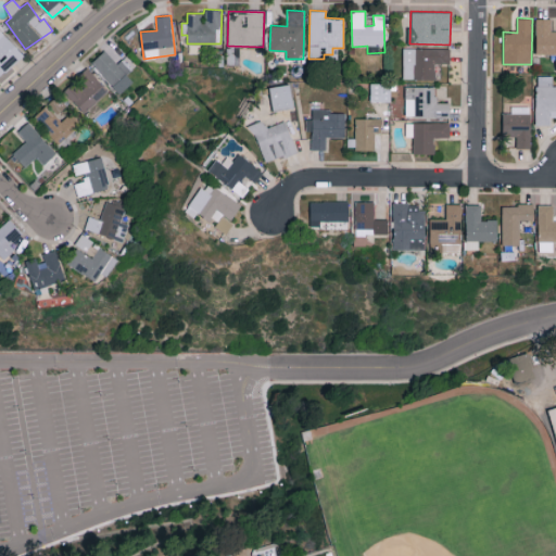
[(535,54),(555,54),(555,32),(552,33),(552,19),(535,19),(535,54)]
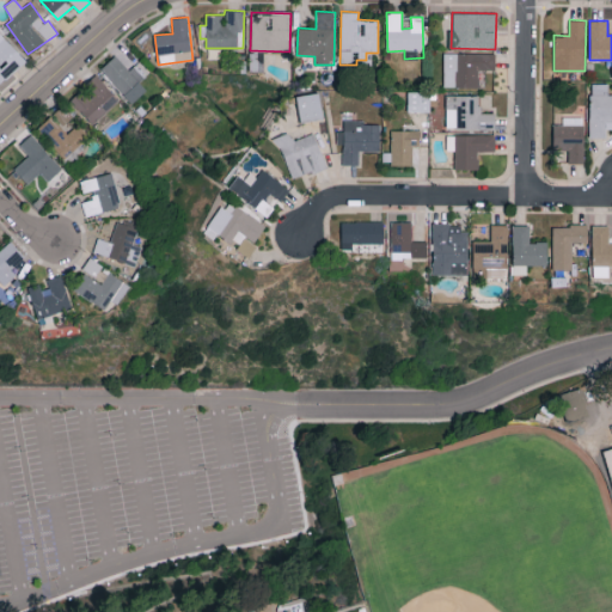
[(155,43),(150,29),(133,35),(139,50),(155,43)]
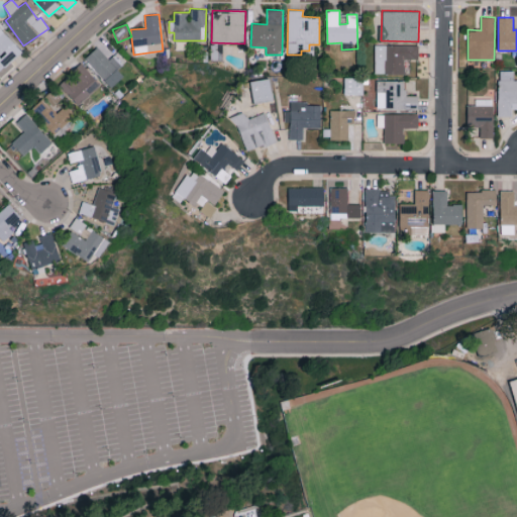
[(0,70),(1,71),(22,52),(0,27),(0,70)]
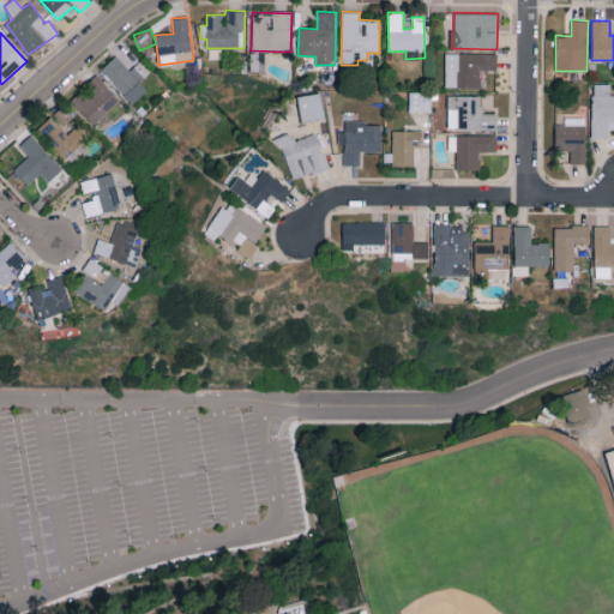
[(445,88),(481,88),(481,70),(497,71),(497,54),(446,53),(445,88)]
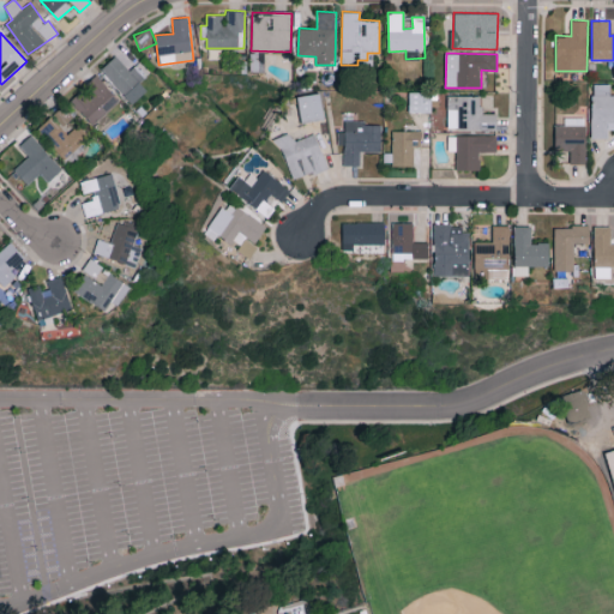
[(132,104),(149,89),(118,54),(101,68),(132,104)]
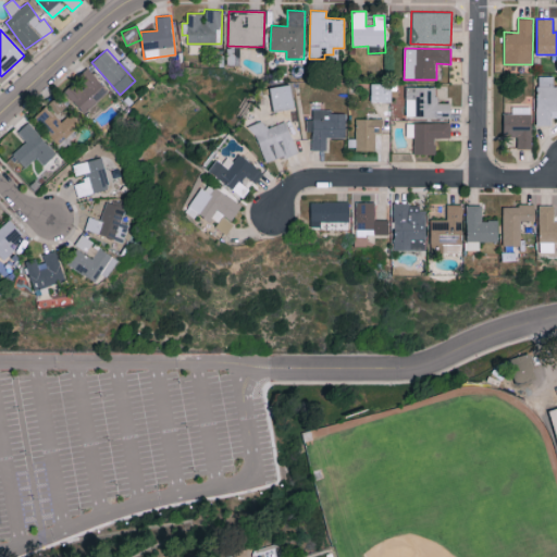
[(83,113),(109,93),(89,69),(63,89),(83,113)]
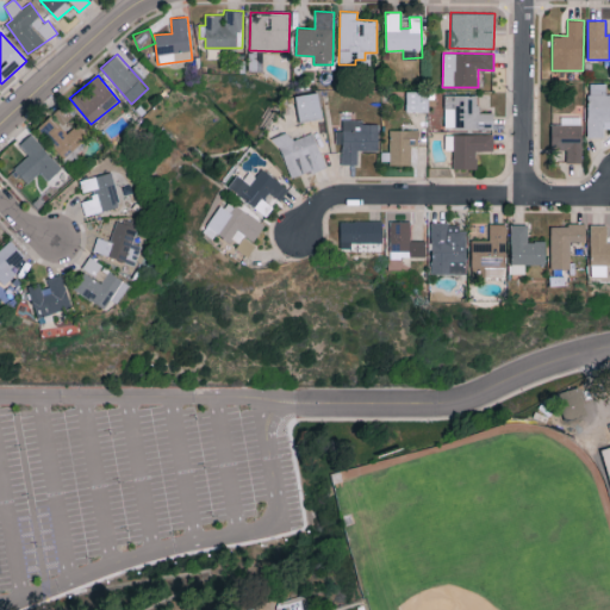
[(607,83),(589,83),(587,137),(604,137),(604,129),(609,128),(609,93),(607,94),(607,83)]
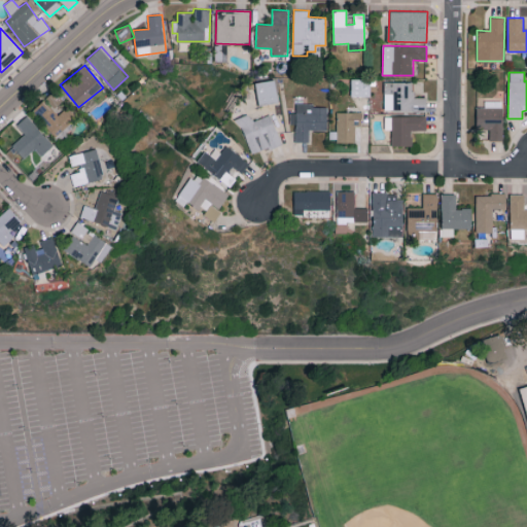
[(370,97),(370,79),(352,78),(351,97),(370,97)]
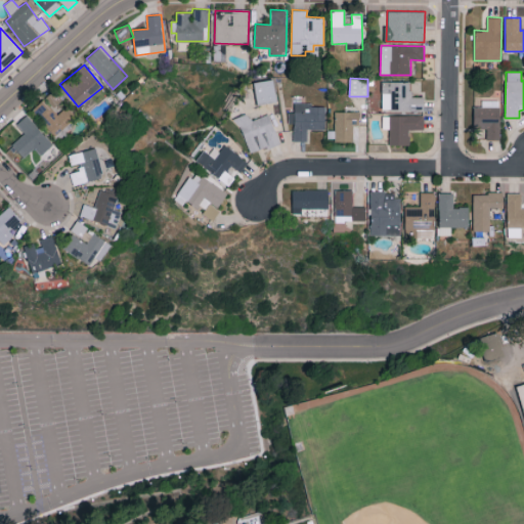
[(277,101),(273,79),(253,83),(258,105),(277,101)]
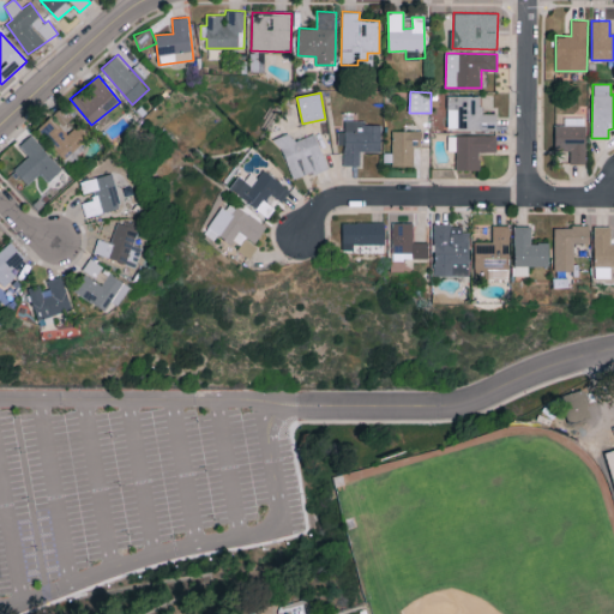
[(481,96),(447,95),(447,128),(497,131),(497,114),(481,113),(481,96)]
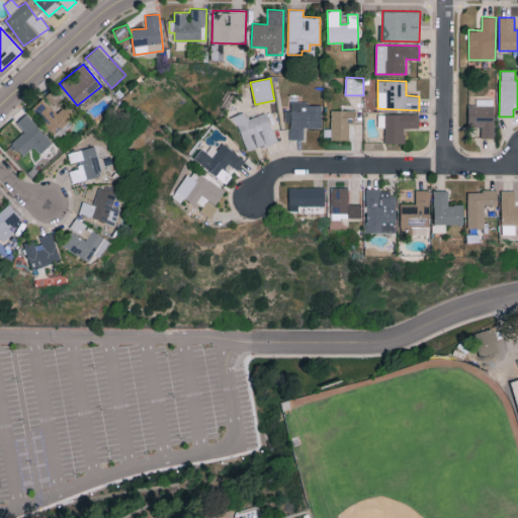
[(31,107),(54,134),(72,117),(62,105),(64,104),(53,90),(31,107)]
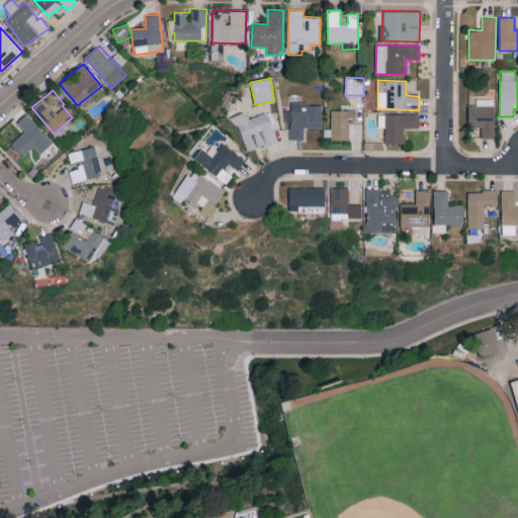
[(494,138),(495,99),(477,99),(477,105),(468,105),(468,126),(482,126),(481,138),(494,138)]
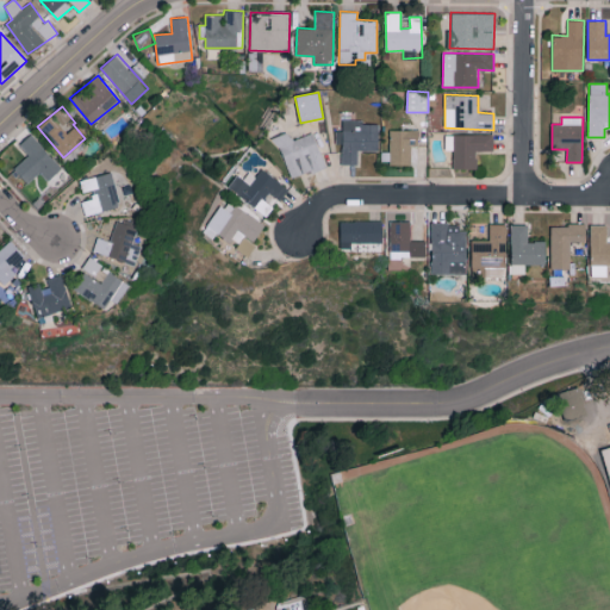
[(379,122),(343,122),(342,131),(336,130),(336,144),(342,144),(341,165),(358,165),(358,150),(379,150),(379,122)]
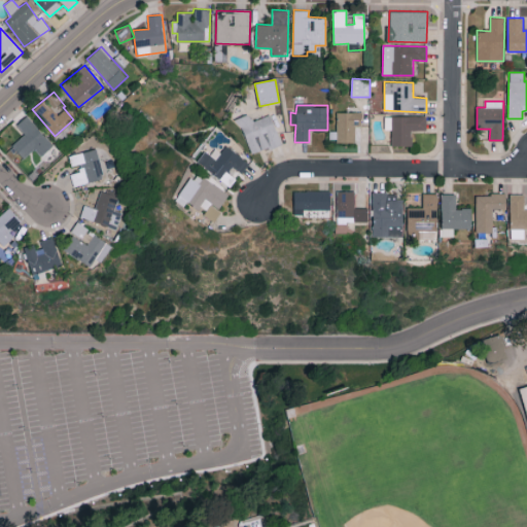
[(361,112),(337,112),(337,142),(355,143),(355,126),(361,126),(361,112)]
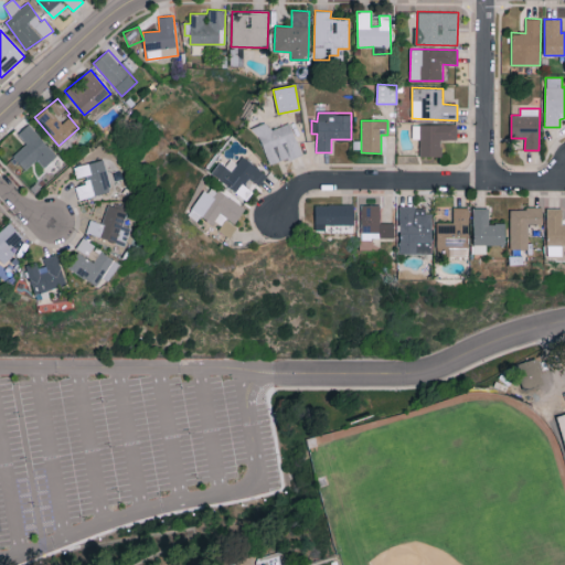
[(255,126),(269,166),(302,153),(290,123),(269,130),(267,121),(255,126)]
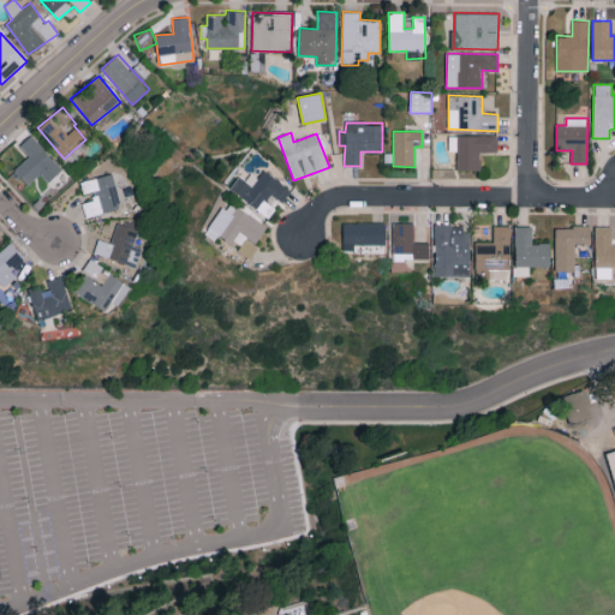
[(63,168),(31,135),(21,145),(30,155),(13,169),(28,185),(40,173),(48,183),(63,168)]
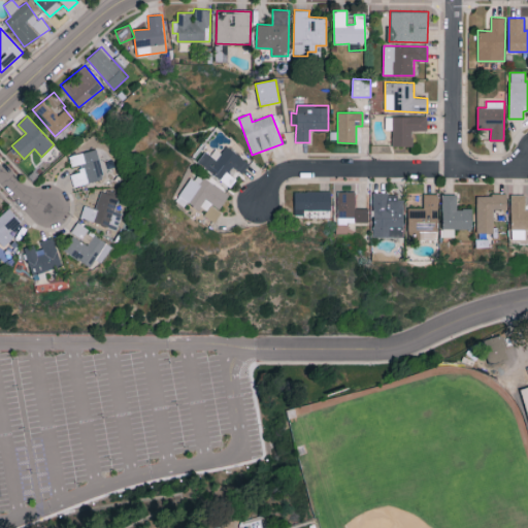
[(426,117),(386,117),(386,130),(392,130),(392,146),(413,146),(413,131),(426,131),(426,117)]
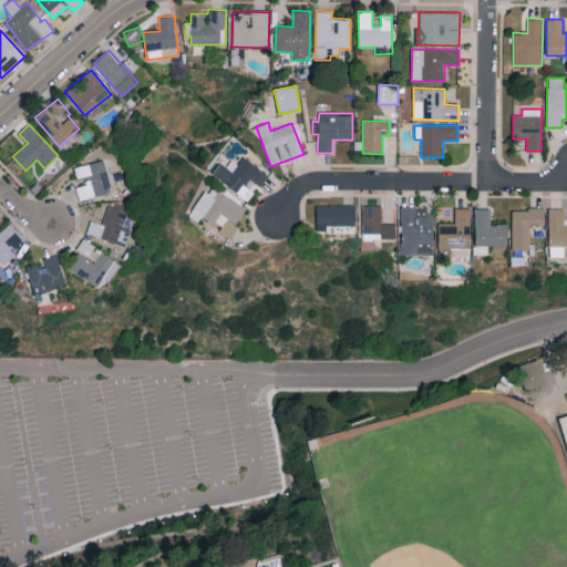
[(260,186),(268,174),(243,157),(238,164),(225,155),(212,175),(248,199),(254,192),(246,186),(250,178),(260,186)]
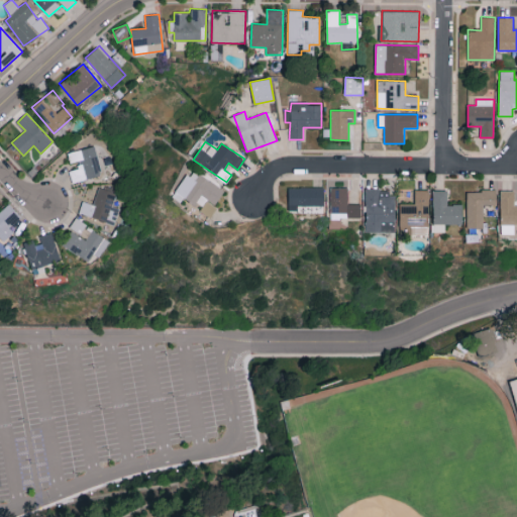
[(72,183),(102,175),(94,145),(68,152),(71,164),(77,162),(79,168),(69,171),(72,183)]
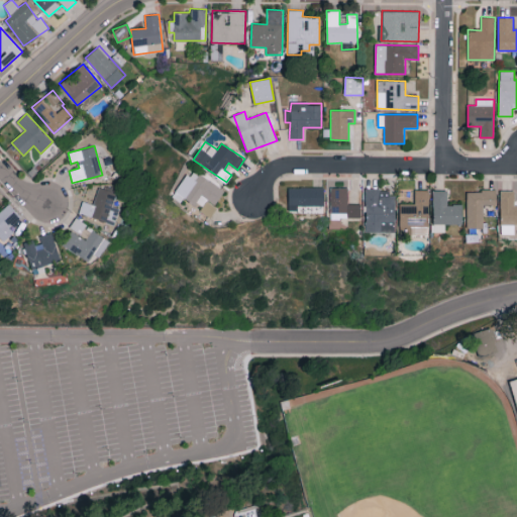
[(224,190),(190,169),(172,197),(181,203),(184,197),(201,208),(199,210),(210,217),(216,207),(214,205),(224,190)]
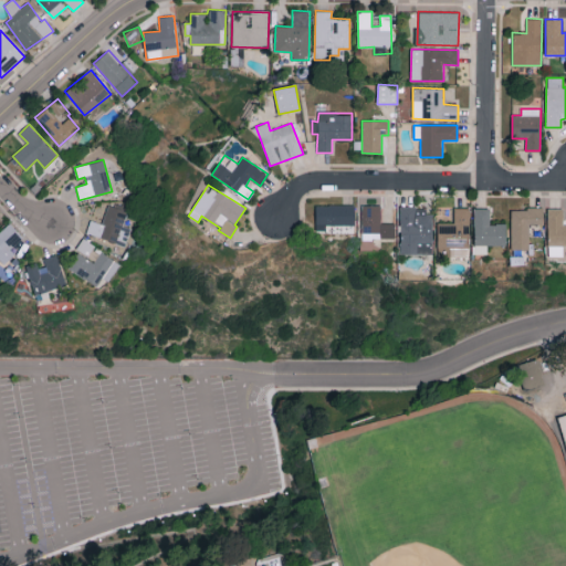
[(85,233),(125,245),(130,229),(122,226),(127,211),(107,205),(102,223),(90,219),(85,233)]
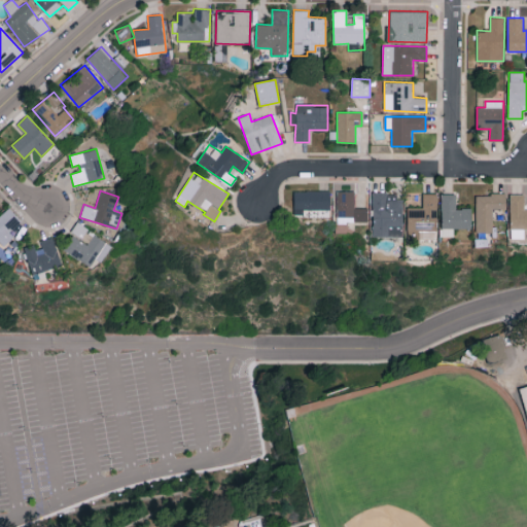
[(293,214),(303,214),(303,209),(313,210),(313,215),(321,215),(321,213),(329,213),(330,190),(293,190),(293,214)]
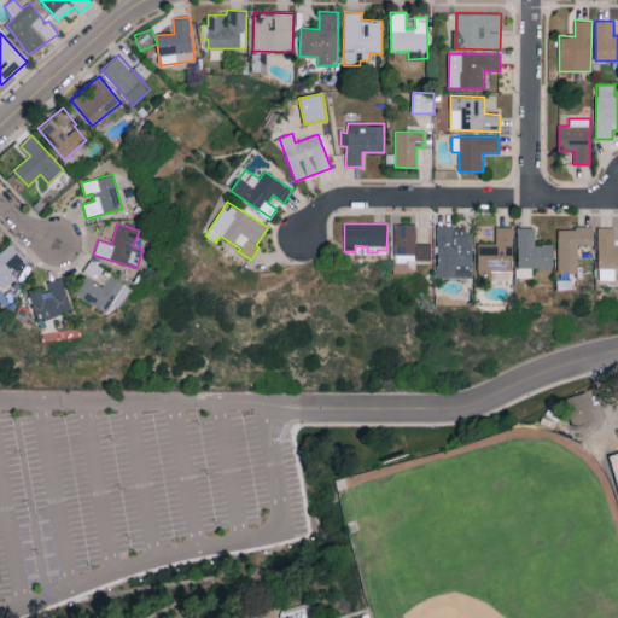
[(432,261),(431,244),(417,244),(415,225),(395,225),(395,261),(432,261)]
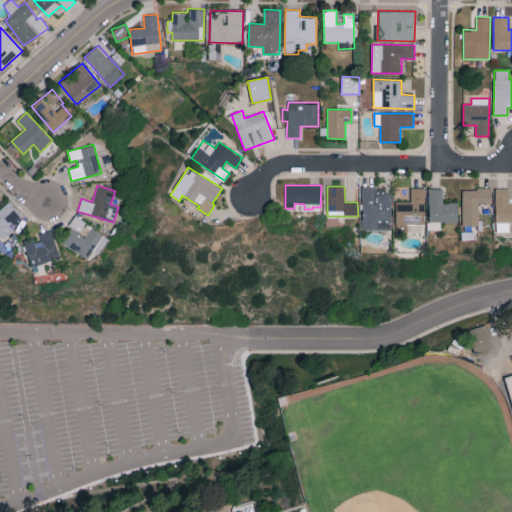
[(396,201),(396,230),(424,231),(425,188),(411,188),(411,202),(396,201)]
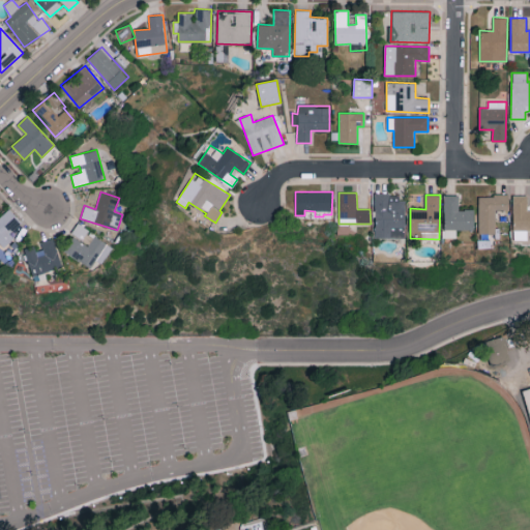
[(474,230),(473,209),(459,209),(459,195),(443,196),(444,238),(457,237),(457,230),(474,230)]
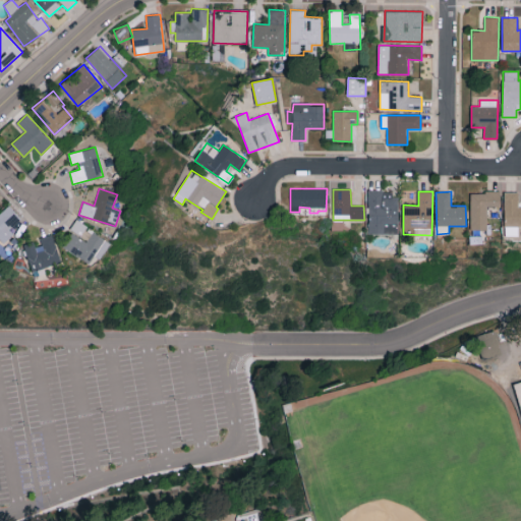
[(470,192),(470,229),(486,229),(486,207),(500,206),(500,191),(470,192)]
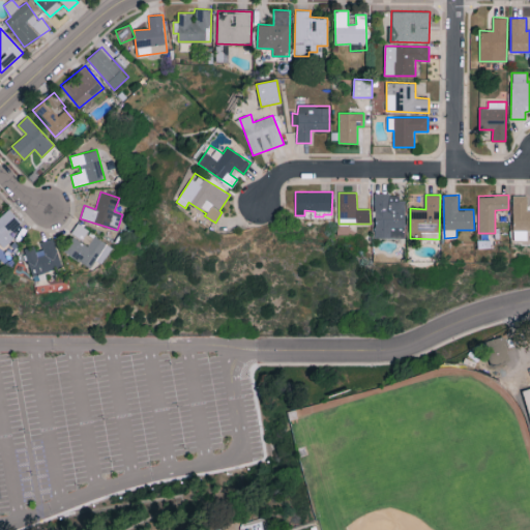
[(529,209),(527,210),(527,195),(512,196),(513,239),(528,239),(528,230),(529,229),(529,209)]
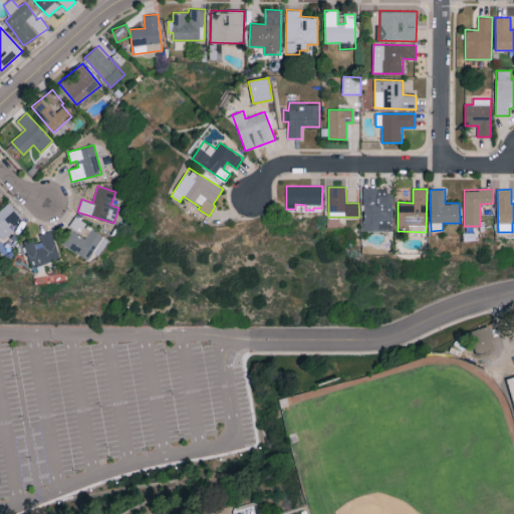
[(394,190),(363,190),(363,231),(394,231),(394,190)]
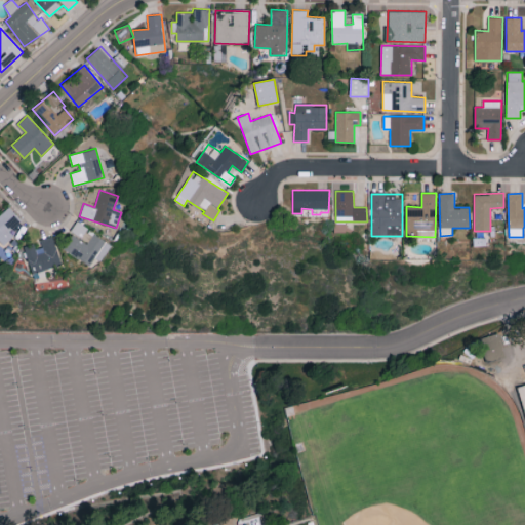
[(10,231),(22,220),(8,206),(0,213),(0,240),(4,244),(14,235),(10,231)]
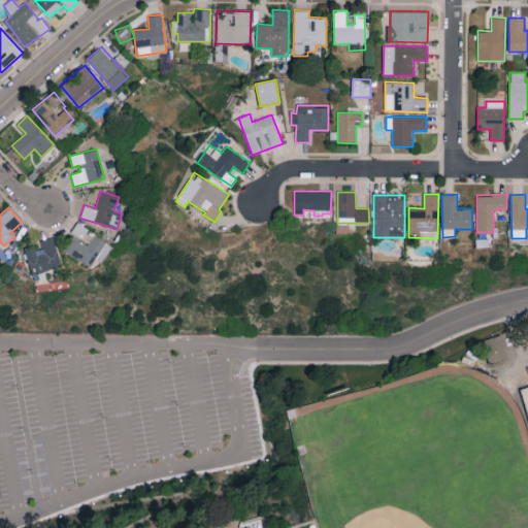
[(111,245),(78,225),(62,250),(90,267),(95,259),(101,263),(111,245)]
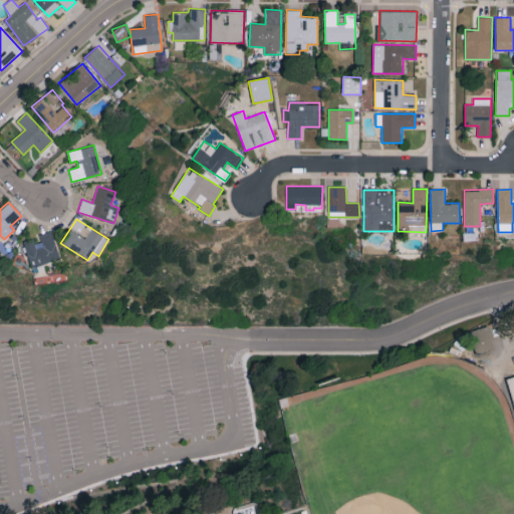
[(59,259),(50,231),(36,235),(36,237),(23,241),(31,267),(59,259)]
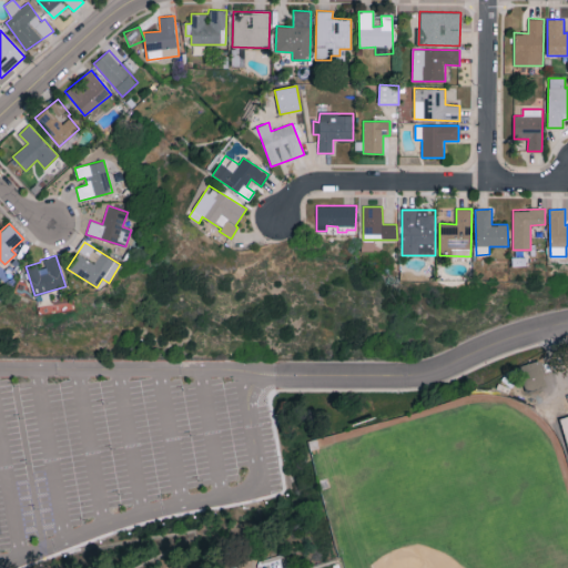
[(547,387),(525,394),(517,366),(538,361),(547,387)]
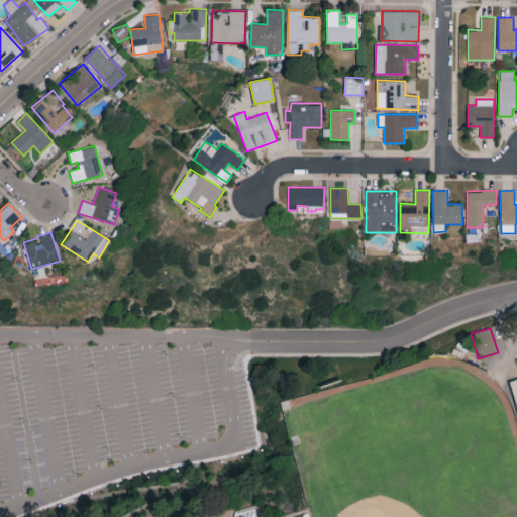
All buildings are outlined.
